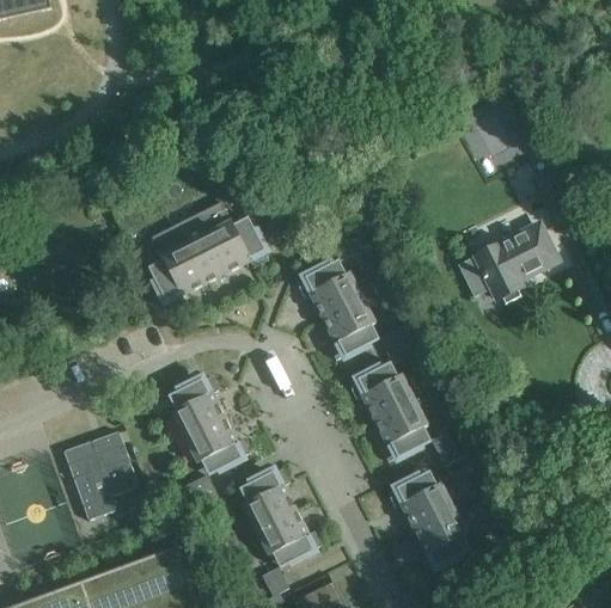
[(0,18),(50,7),(49,0),(0,0),(0,18)]
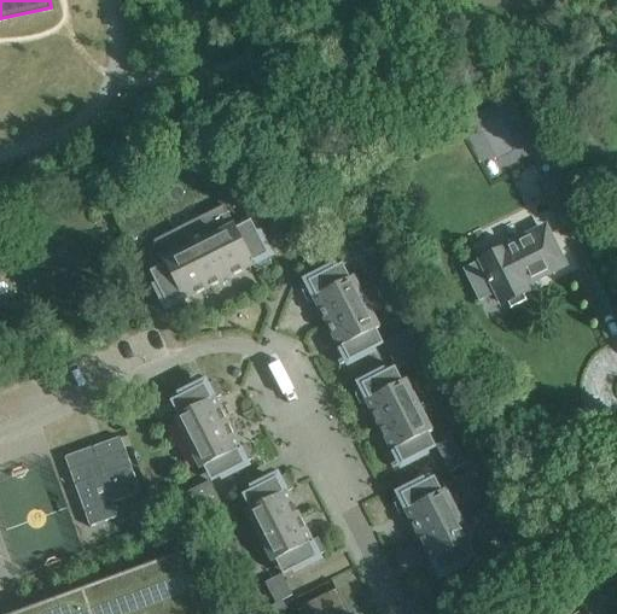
[(502,167),(528,155),(500,95),(460,115),(482,161),(496,153),(502,167)]
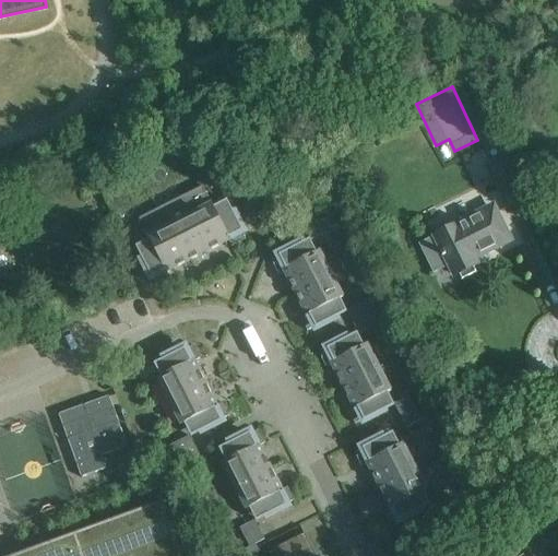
[(509,155),(487,166),(507,205),(529,193),(509,155)]
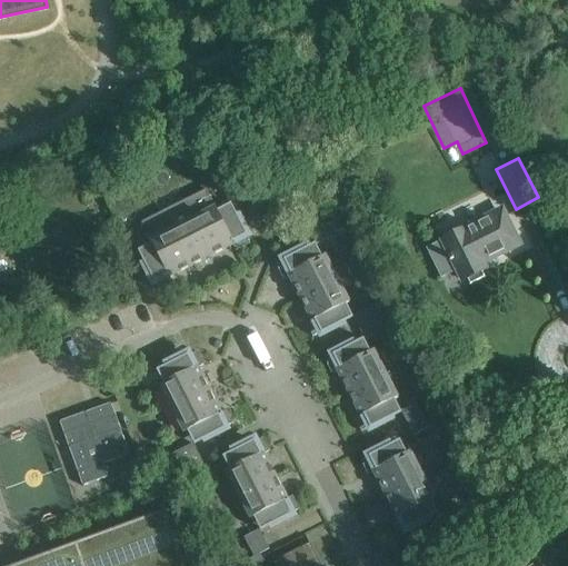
[(231,178),(220,184),(228,199),(239,194),(231,178)]
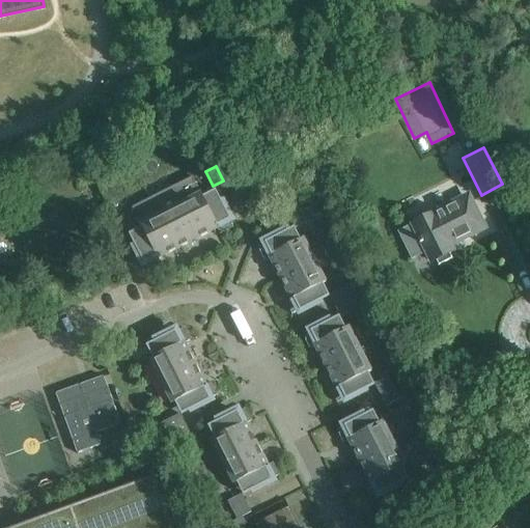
[(192,173),(171,184),(197,235),(217,225),(219,231),(232,224),(228,217),(229,216),(215,188),(202,194),(192,173)]
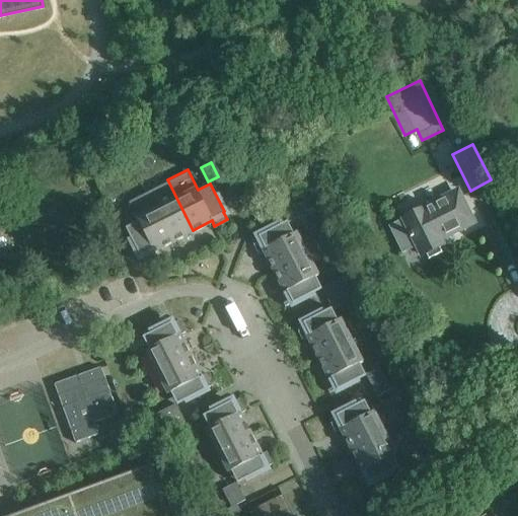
[(167,179),(147,190),(172,240),(193,230),(167,179)]
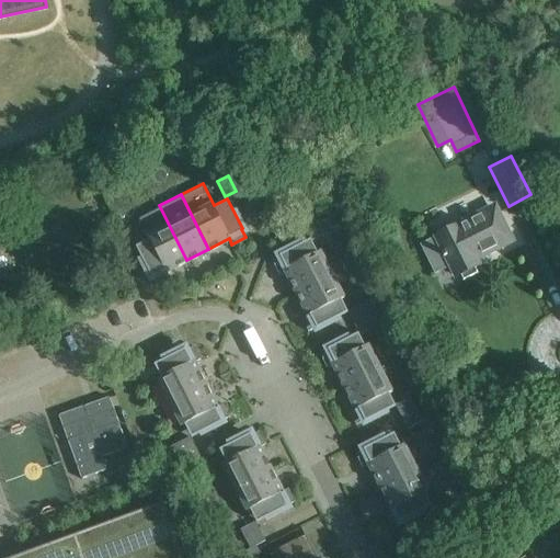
[(149,238),(135,245),(150,275),(151,274),(156,283),(170,275),(167,270),(186,260),(159,205),(138,216),(149,238)]
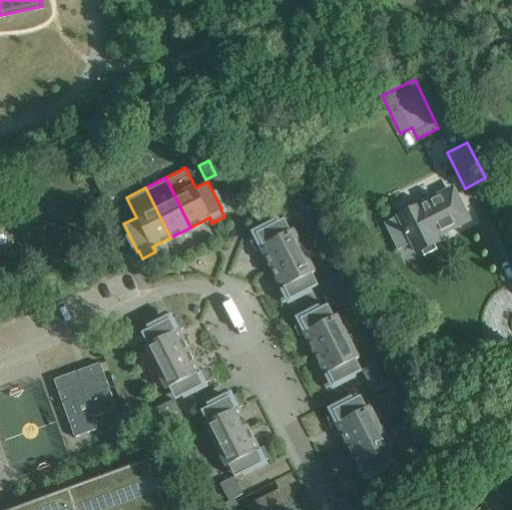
[(418,203),(383,220),(396,247),(411,239),(416,249),(421,247),(423,253),(435,247),(432,241),(436,239),(433,232),(466,216),(457,198),(452,187),(418,204),(418,203)]
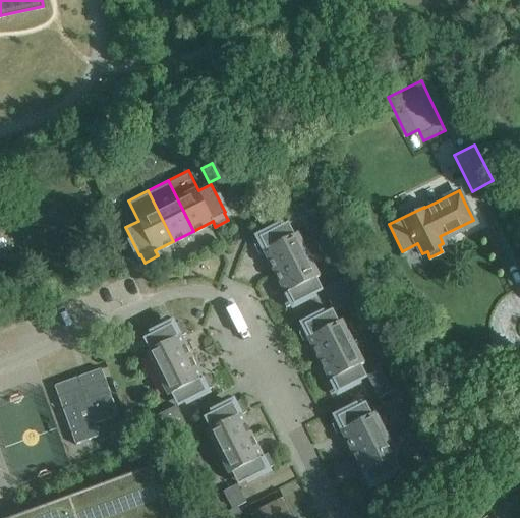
[(296,204),(282,211),(287,222),(301,215),(296,204)]
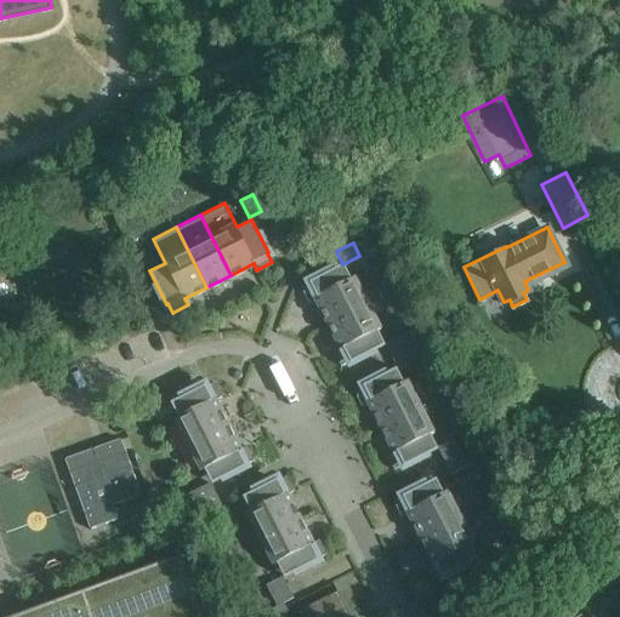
[(310,281),(300,286),(307,300),(314,297),(326,321),(365,302),(352,275),(348,278),(341,263),(308,280),(310,281)]
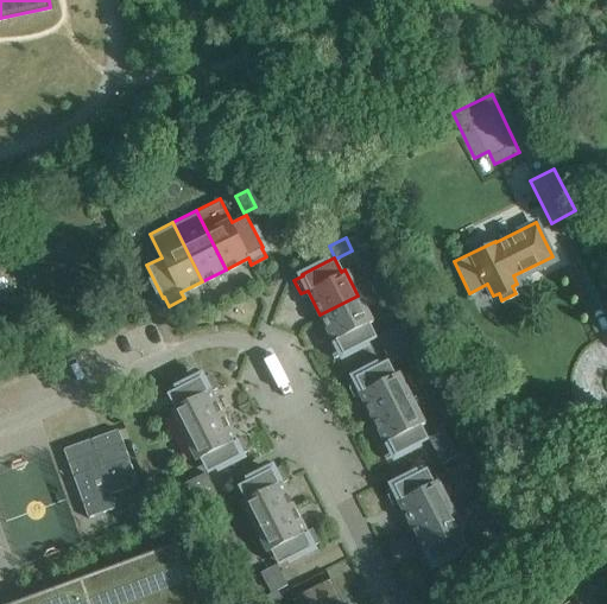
[(358,296),(320,315),(332,338),(326,342),(333,356),(342,351),(342,353),(374,336),(367,322),(371,320),(358,296)]
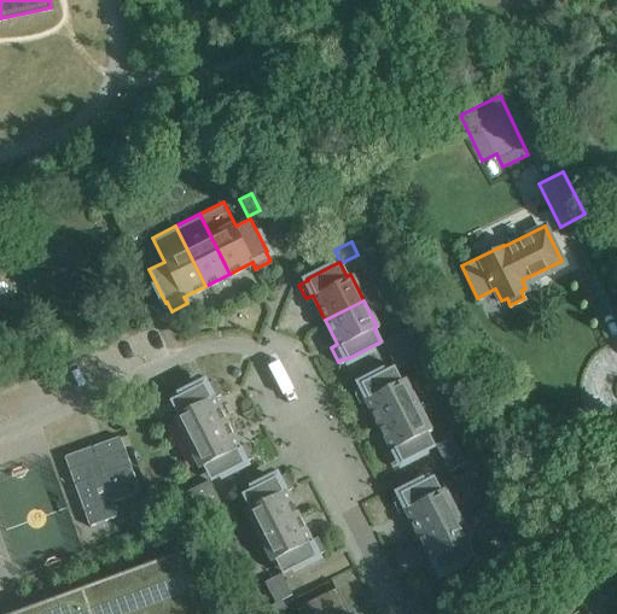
[(397,329),(382,338),(395,364),(412,356),(406,344),(397,329)]
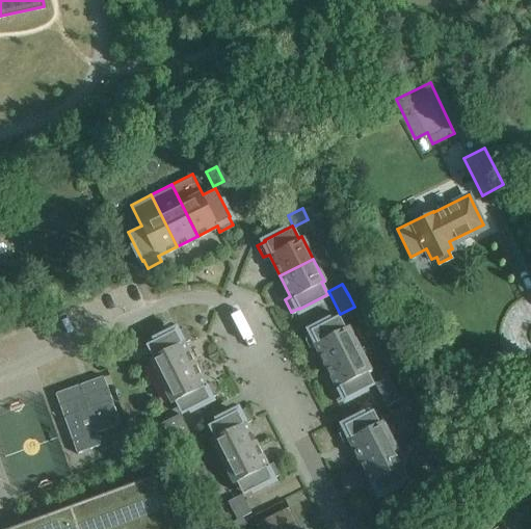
[(366,294),(356,298),(363,310),(372,305),(366,294)]
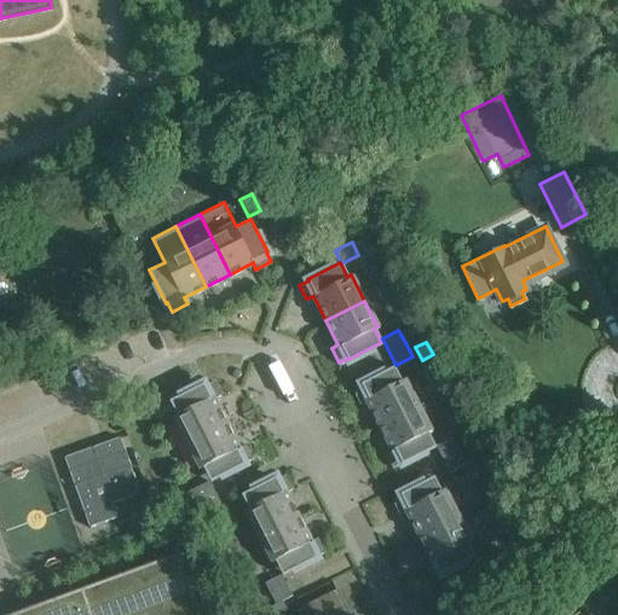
[(361,383),(352,388),(359,402),(365,399),(379,423),(419,402),(405,377),(402,378),(394,365),(361,382),(361,383)]
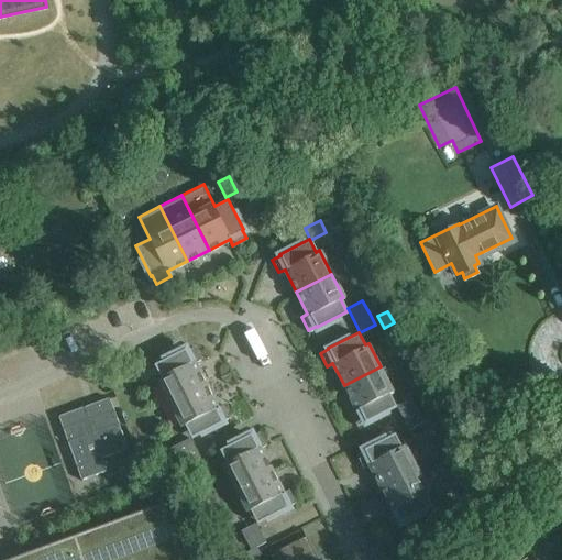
[(185,348),(154,363),(161,376),(157,379),(169,402),(206,383),(195,361),(200,358),(194,344),(185,349),(185,348)]
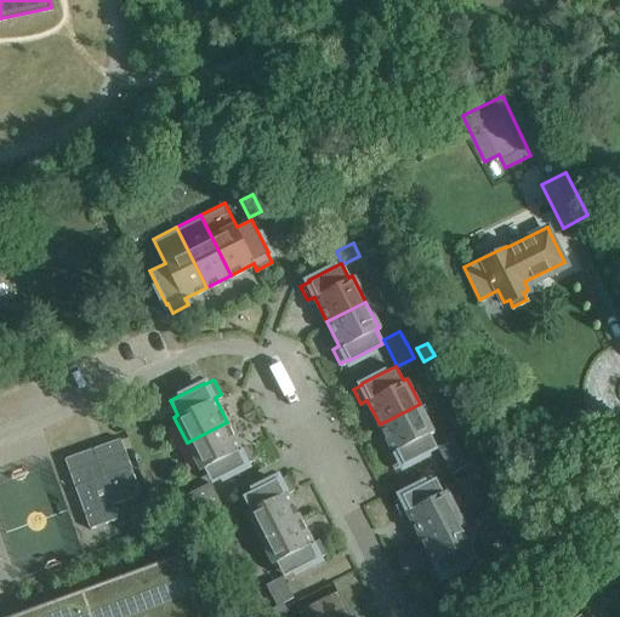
[(164,389),(147,398),(153,411),(170,401),(164,389)]
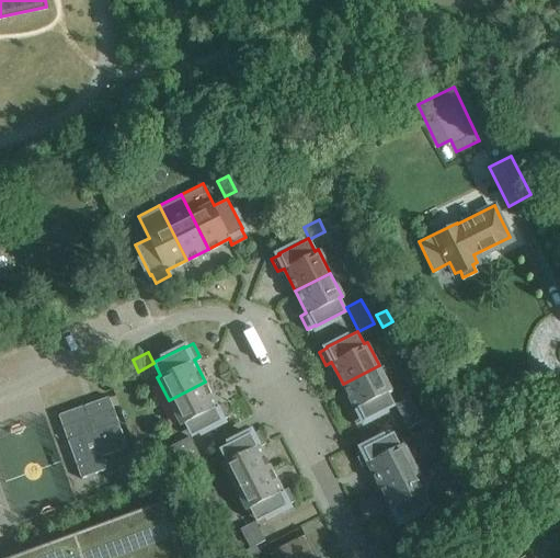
[(379,365),(343,384),(354,406),(349,409),(355,422),(363,418),(364,420),(395,403),(388,390),(391,389),(379,365)]
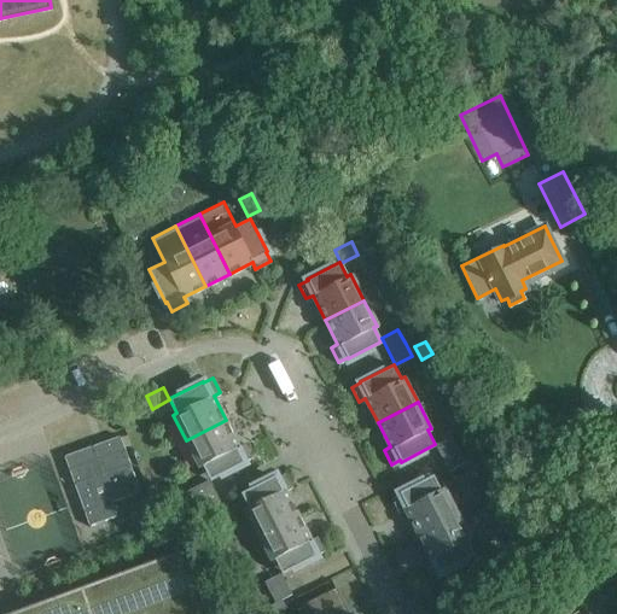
[(226,420),(186,440),(198,467),(202,465),(209,479),(244,461),(243,460),(252,455),(245,442),(238,444),(226,420)]
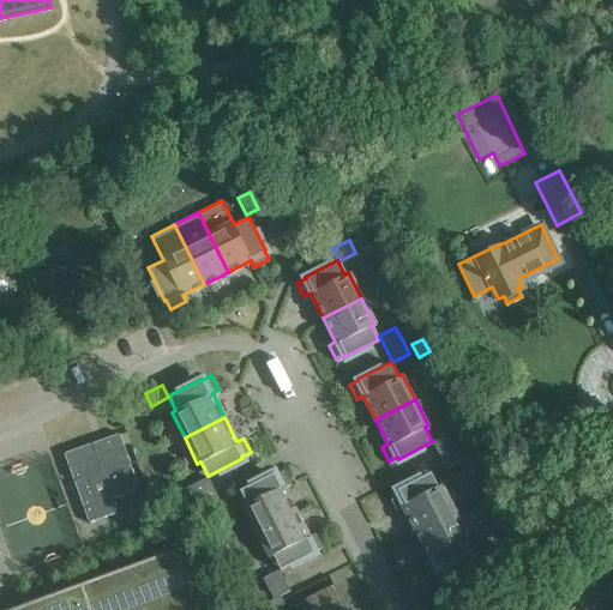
[(449,430),(432,439),(445,465),(462,457),(449,430)]
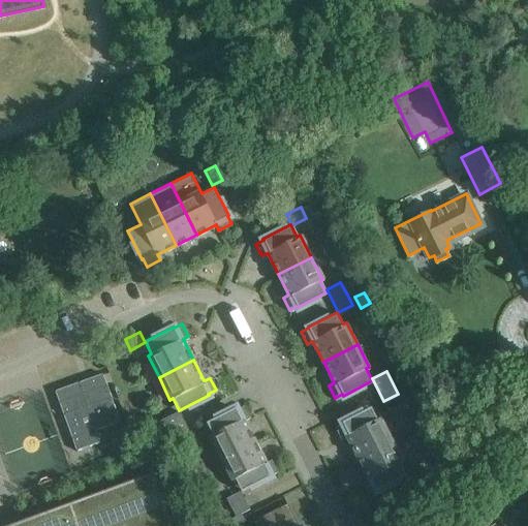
[(81,379),(54,389),(75,449),(100,440),(96,428),(119,420),(102,372),(88,377),(81,379)]
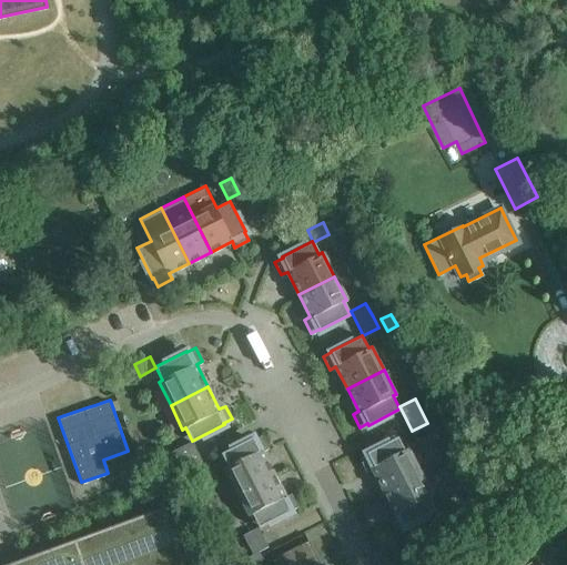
[(253,436),(222,453),(229,465),(225,467),(238,491),(274,472),(262,450),(269,446),(262,434),(253,437),(253,436)]
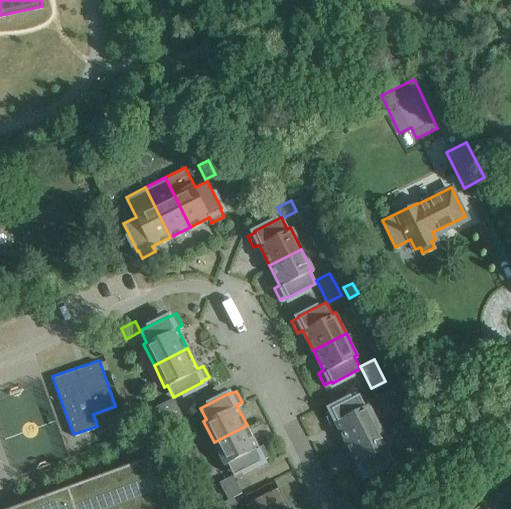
[(331,408),(324,412),(330,424),(335,421),(345,442),(378,425),(367,403),(365,405),(359,393),(331,407),(331,408)]
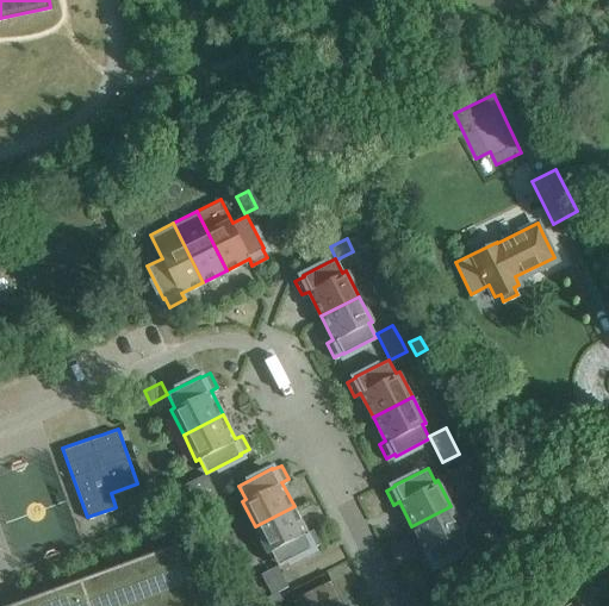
[(190,480),(171,491),(178,503),(184,500),(196,493),(212,485),(205,472),(190,480)]
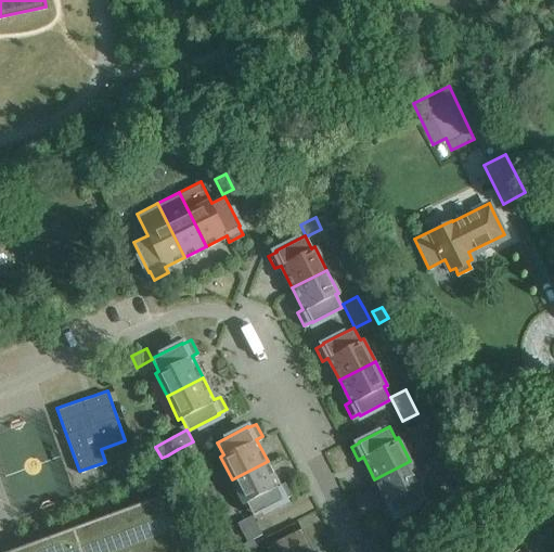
[(193,441),(178,449),(184,461),(200,453),(193,441)]
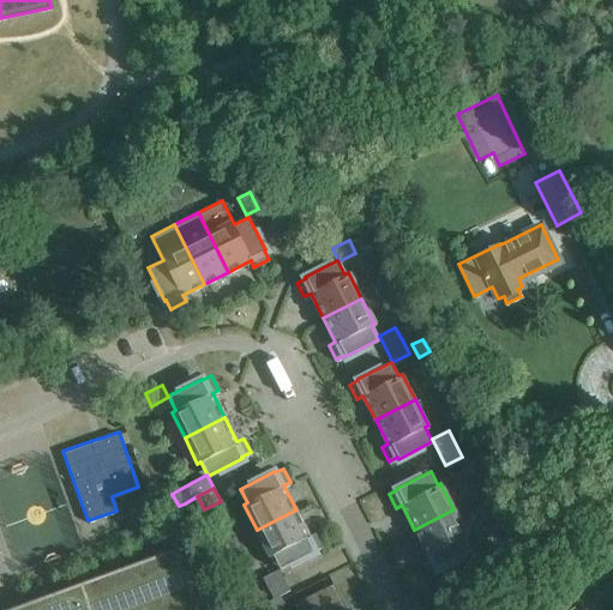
[(296,509),(257,530),(269,556),(272,554),(280,568),(313,551),(313,550),(322,545),(314,531),(308,535),(296,509)]
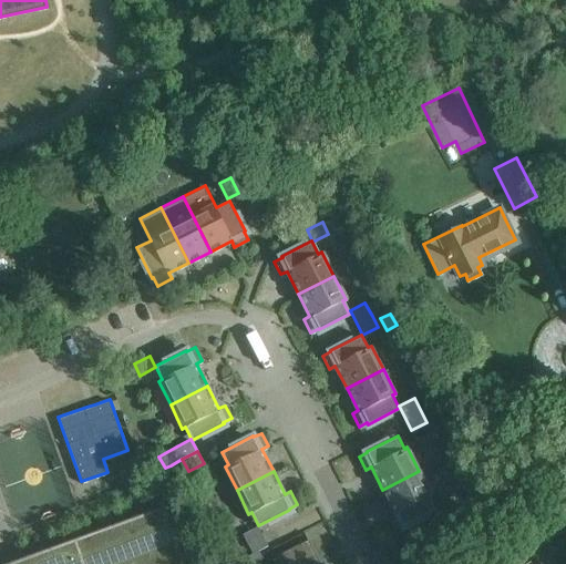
[(419,471),(382,490),(394,512),(388,514),(394,527),(403,523),(403,525),(434,509),(428,496),(431,494),(419,471)]
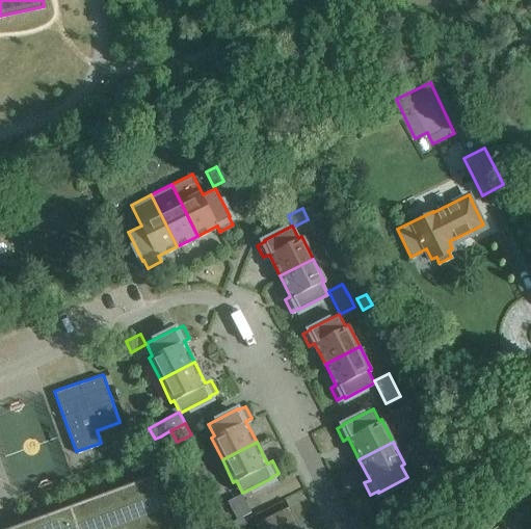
[(422,469),(407,476),(417,495),(431,487),(422,469)]
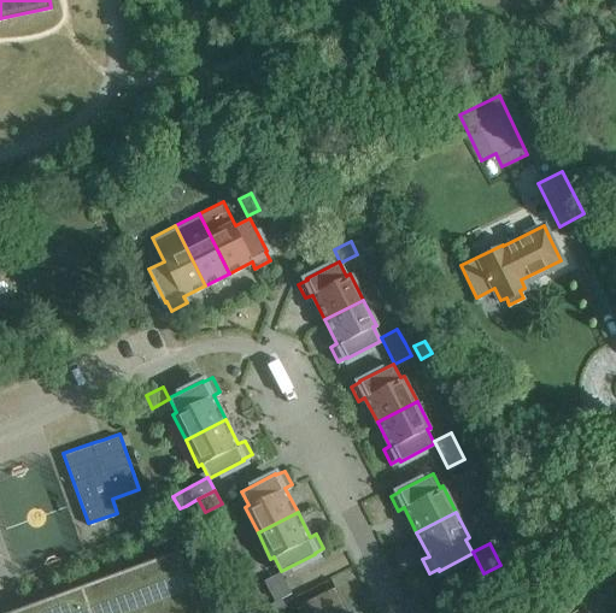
[(1,612),(201,612),(179,550),(1,612)]
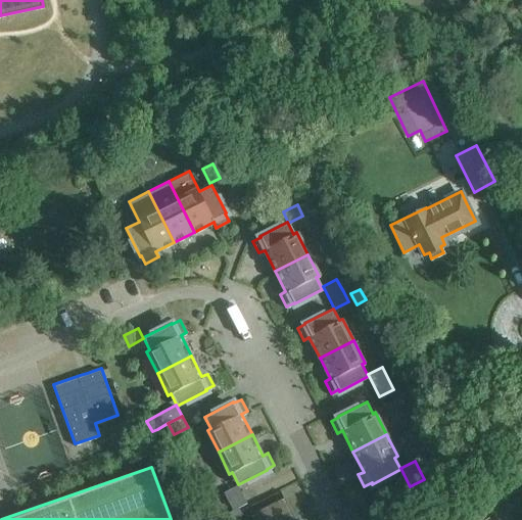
[(237,483),(223,490),(232,509),(246,502),(237,483)]
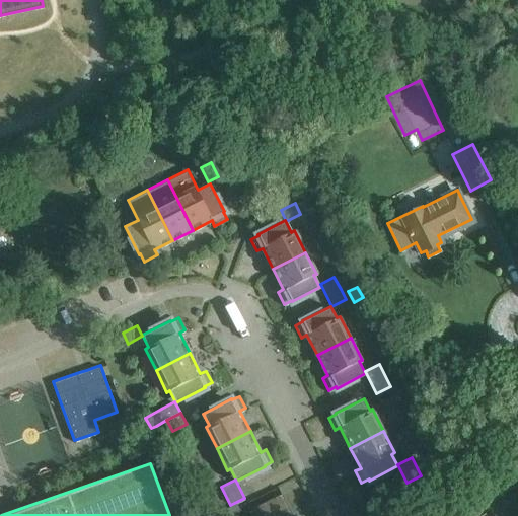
[(282,493),(247,510),(249,515),(289,515),(286,509),(289,507),(282,493)]
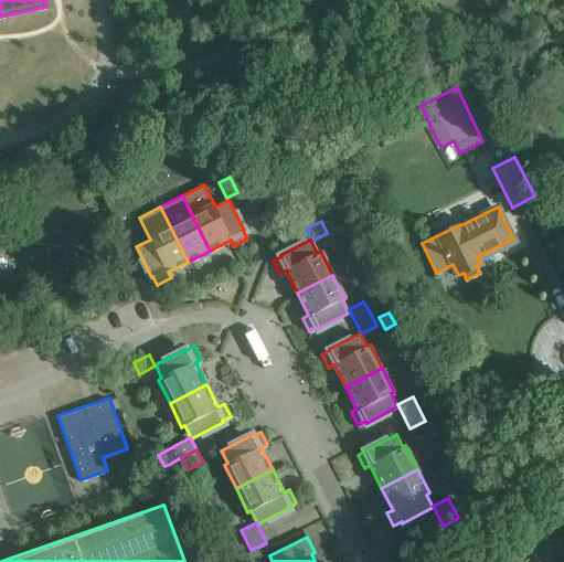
[(257,547),(242,554),(245,561),(246,561),(262,554),(257,547)]
